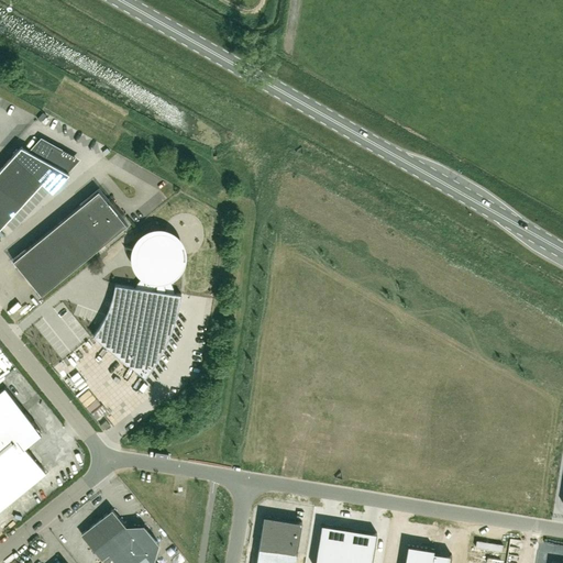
[(0,227),(42,183),(52,191),(69,174),(66,172),(76,159),(42,141),(31,152),(21,146),(0,168),(0,227)]
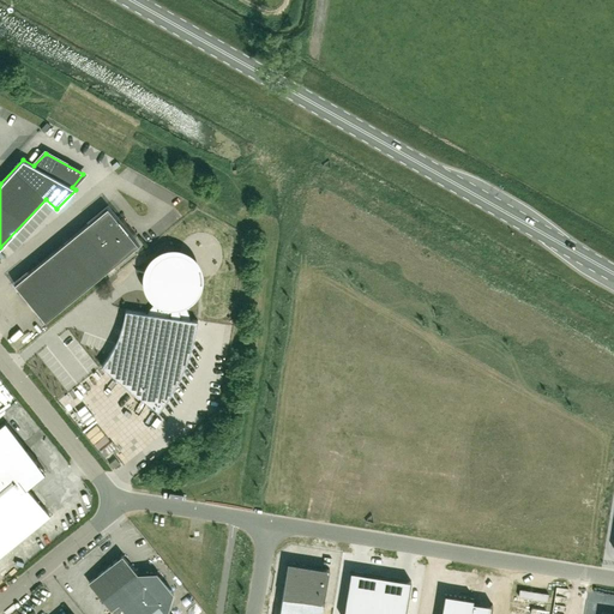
[(108,208),(14,284),(46,321),(138,245),(138,246),(139,246),(108,208)]
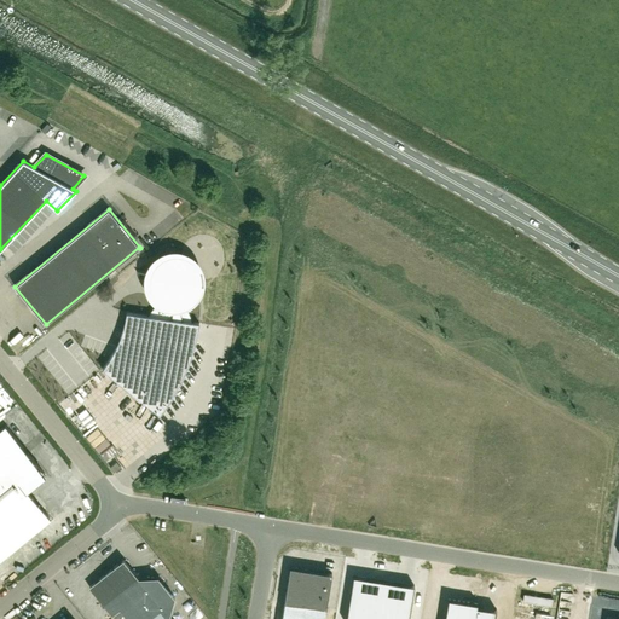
[(181,381),(190,363),(195,343),(200,323),(192,322),(185,304),(189,302),(191,300),(194,298),(196,294),(198,291),(200,288),(200,284),(201,281),(201,277),(200,273),(198,270),(197,268),(196,266),(195,264),(192,262),(191,261),(187,259),(185,258),(181,256),(178,255),(174,255),(171,256),(167,258),(163,259),(161,260),(158,262),(156,265),(154,268),(152,271),(151,275),(151,278),(150,282),(151,285),(151,289),(154,291),(155,295),(157,298),(160,300),(148,316),(126,313),(123,325),(120,337),(115,348),(109,359),(102,369),(160,415),(172,398),(181,381)]
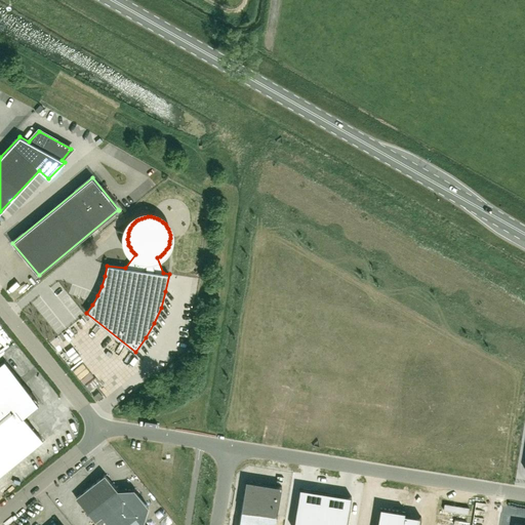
[(42,293),(46,299),(51,295),(47,290),(42,293)]
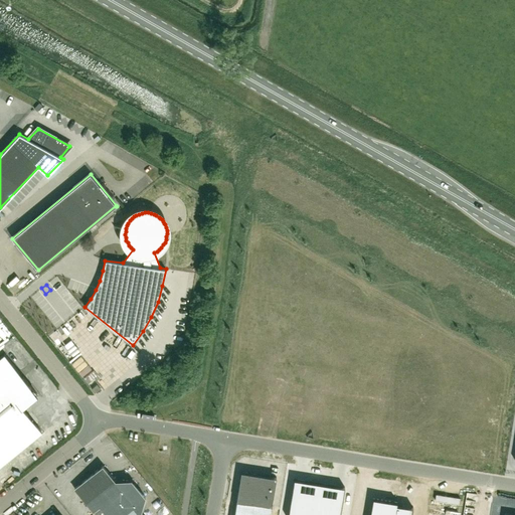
[(81,294),(76,303),(79,305),(86,296),(81,294)]
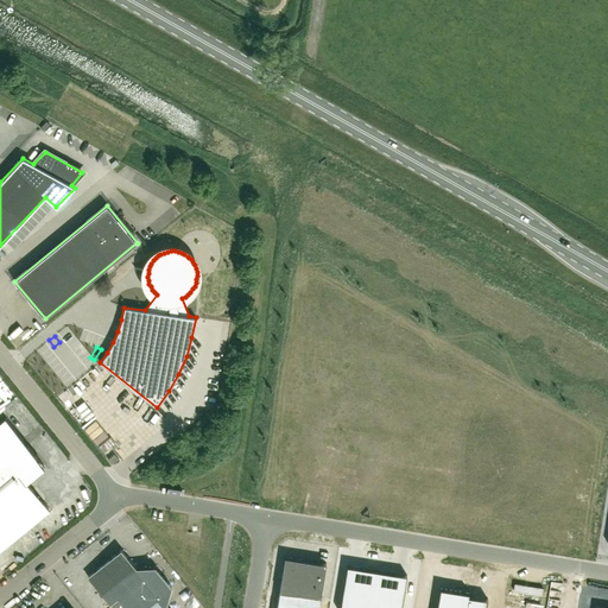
[(0,549),(49,510),(26,481),(44,467),(5,418),(0,422),(0,549)]
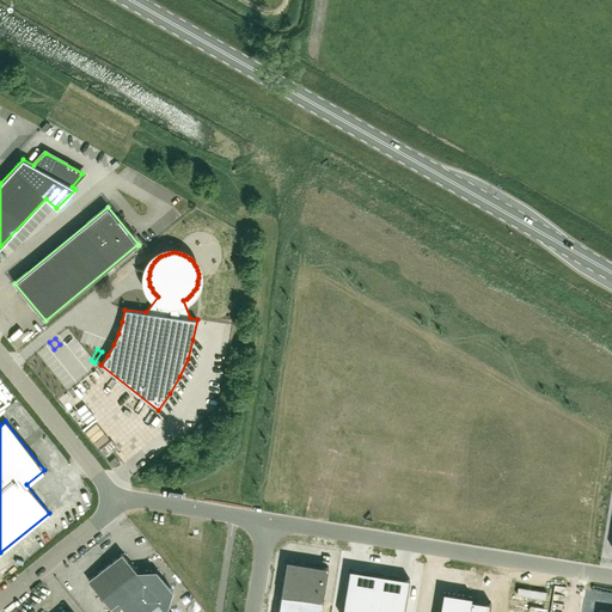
[(112,466),(120,461),(115,457),(109,461),(112,466)]
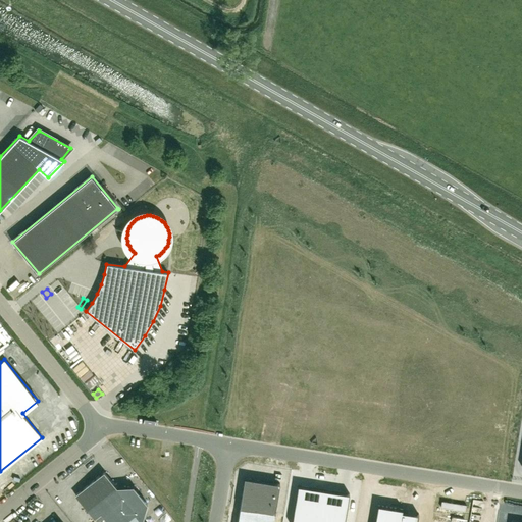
[(133,486),(116,487),(104,471),(75,494),(95,519),(101,514),(107,521),(144,521),(143,519),(147,504),(133,486)]
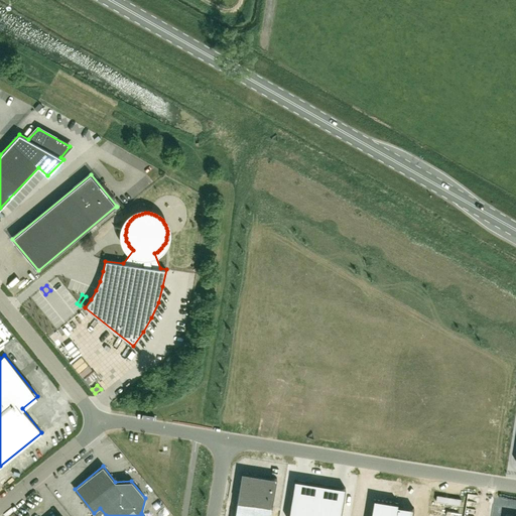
[(242,472),(234,515),(270,515),(276,478),(242,472)]
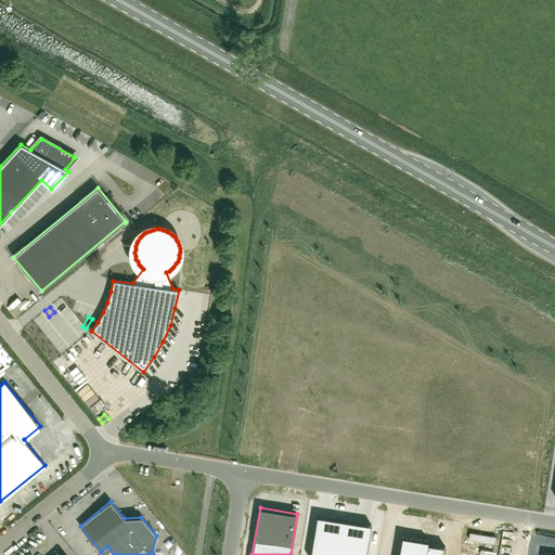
[(317,516),(310,554),(366,554),(372,525),(317,516)]
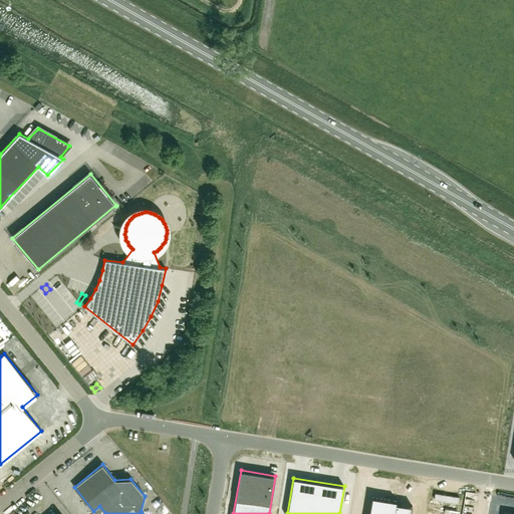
[(370,509),(368,513),(411,513),(413,505),(396,502),(397,500),(372,496),(370,509)]
